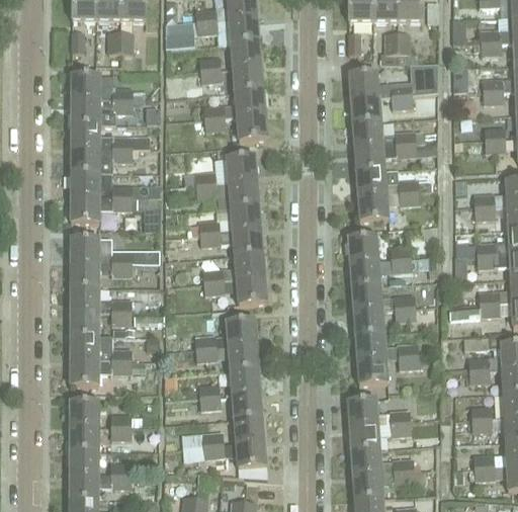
[(73,0),(73,18),(97,19),(97,0),(73,0)]
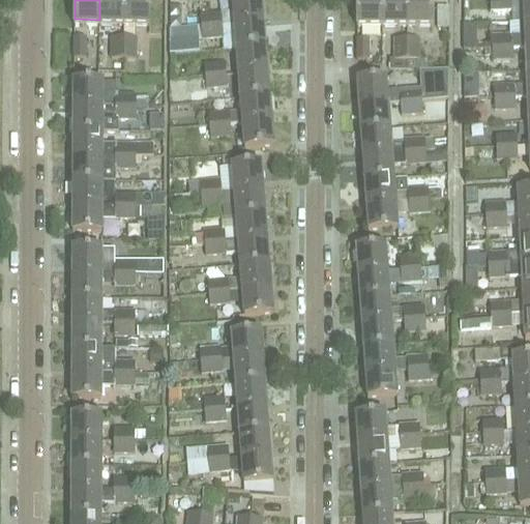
[(124,55),(124,20),(124,0),(99,0),(99,20),(114,20),(114,34),(111,34),(111,55),(124,55)]
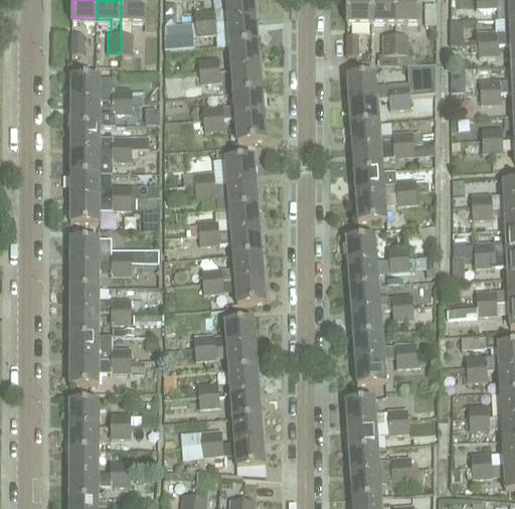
[(121,0),(121,19),(121,53),(133,53),(133,33),(132,33),(132,19),(145,20),(145,0),(121,0)]
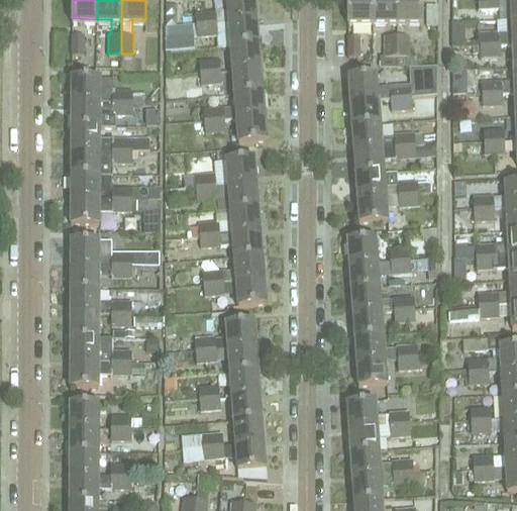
[(226,0),(227,8),(215,8),(195,10),(196,22),(216,20),(228,20),(228,18),(257,16),(255,0),(226,0)]
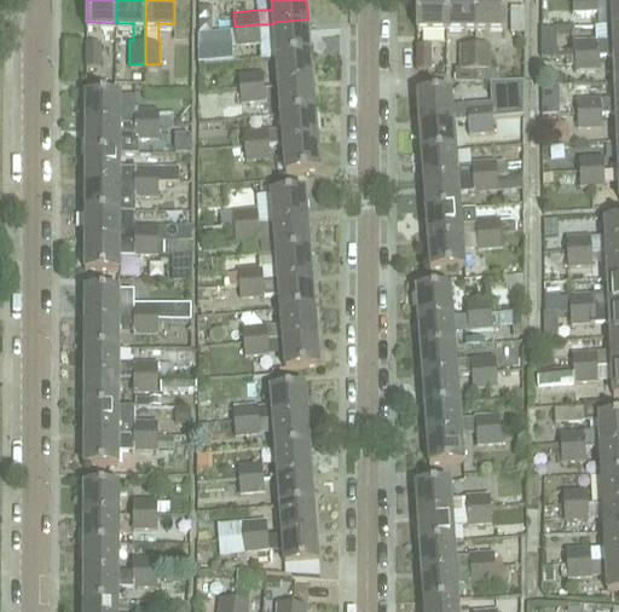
[(447,26),(446,0),(417,0),(417,24),(447,26)]
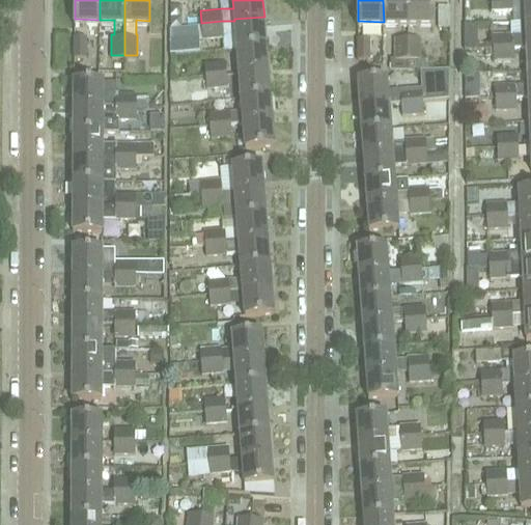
[(383,0),(384,22),(409,22),(409,0),(383,0)]
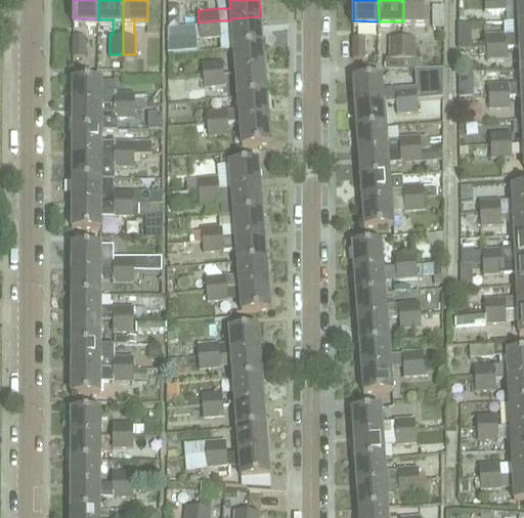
[(429,22),(428,0),(403,0),(403,22),(429,22)]
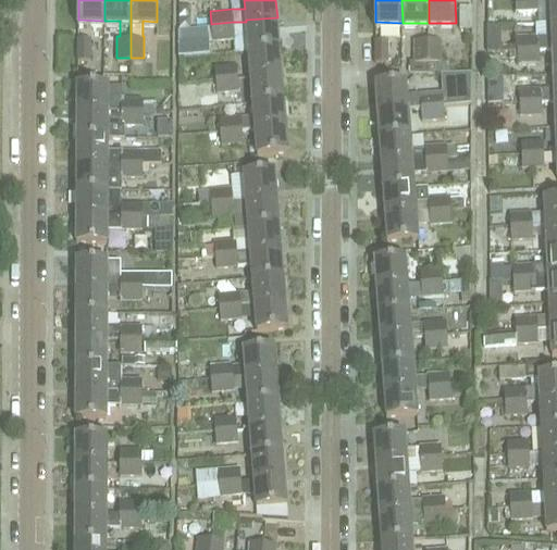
[(469,2),(459,2),(459,24),(469,24),(469,2)]
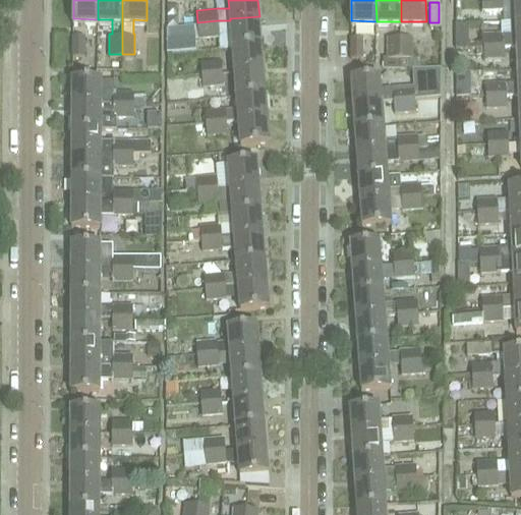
[(504,41),(516,41),(520,40),(520,15),(515,16),(510,16),(511,29),(501,29),(501,27),(483,29),(483,42),(504,41)]
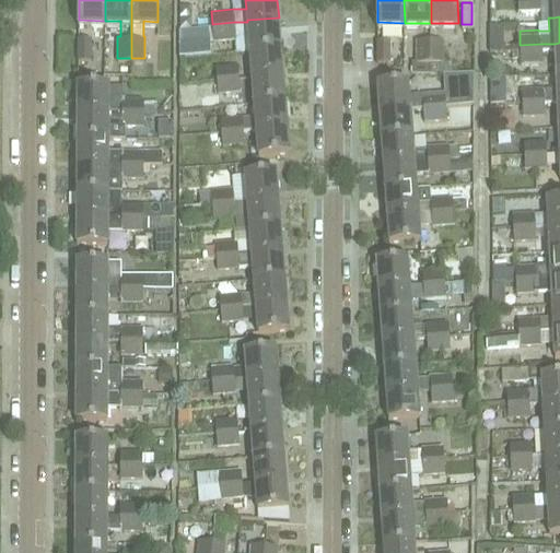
[(281,44),(279,18),(247,20),(247,22),(234,22),(235,33),(248,32),(249,46),(281,44)]
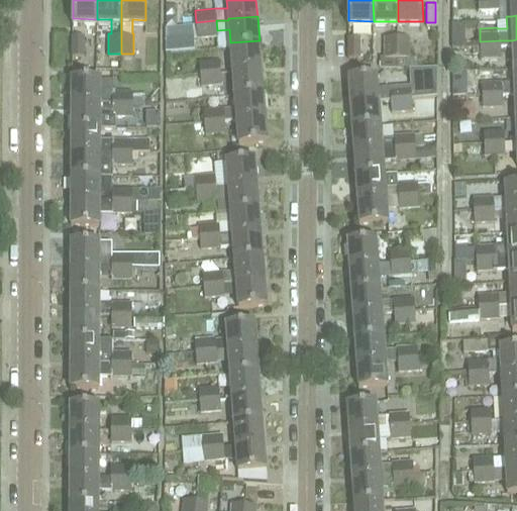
[(216,20),(196,22),(197,35),(217,33),(217,30),(216,20)]
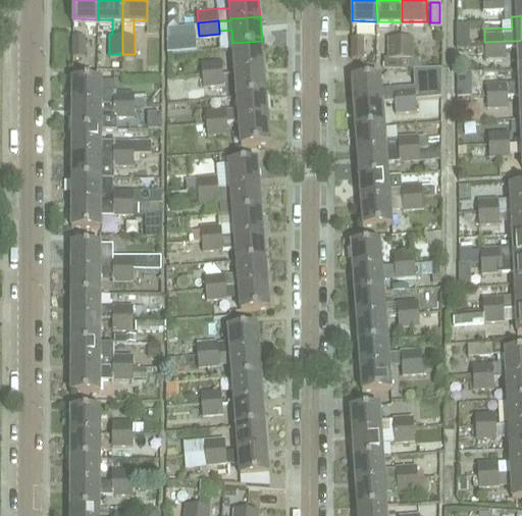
[(198,22),(167,24),(167,38),(199,36),(198,22)]
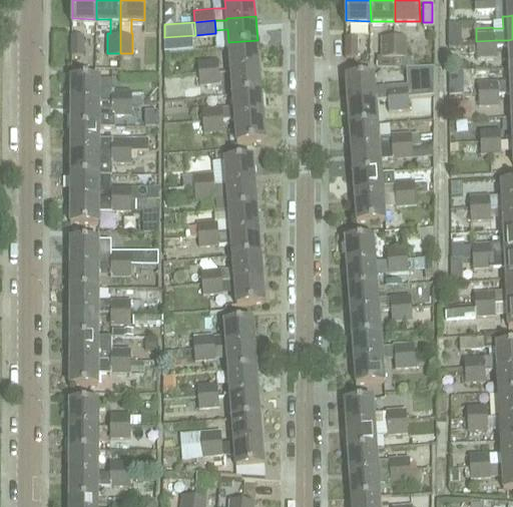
[(83,52),(84,32),(71,32),(70,52),(83,52)]
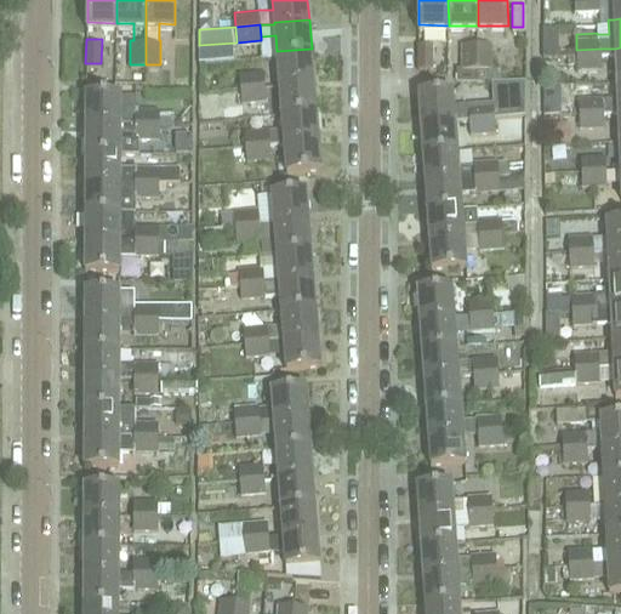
[(461,66),(477,66),(477,40),(461,40),(461,66)]
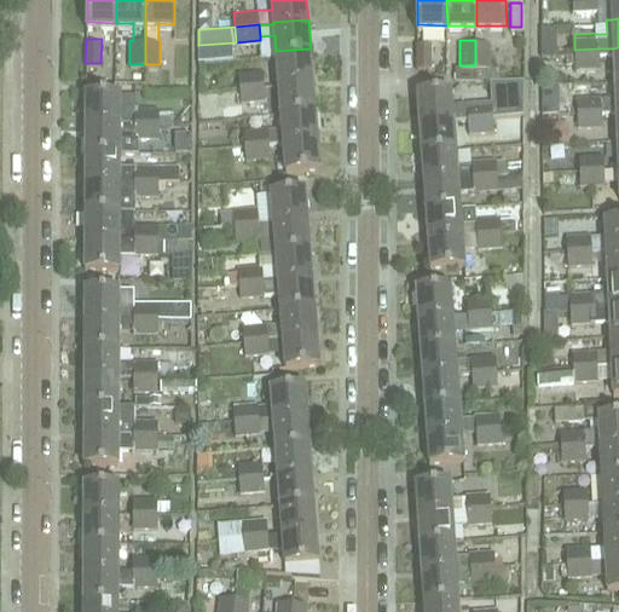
[(475,40),(475,65),(491,65),(491,41),(475,40)]
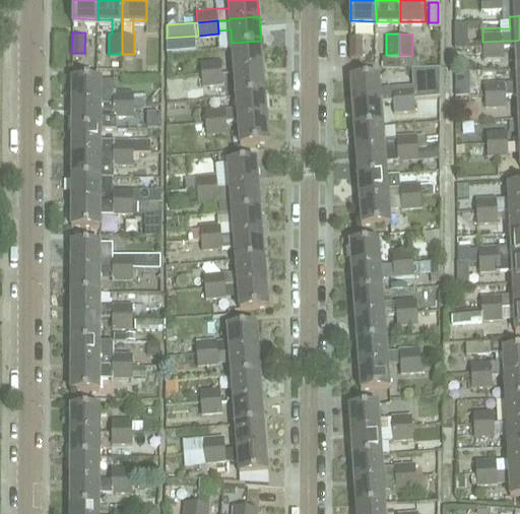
[(349,35),(349,55),(363,55),(363,35),(349,35)]
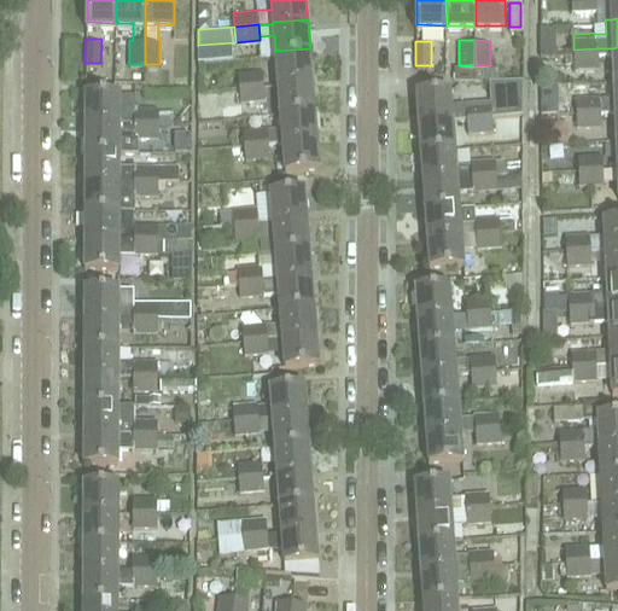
[(278,81),(313,79),(310,48),(275,51),(278,81)]
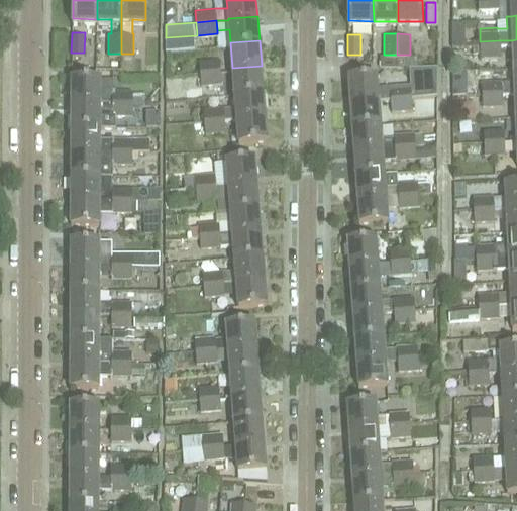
[(501,54),(500,40),(480,41),(481,55),(501,54)]
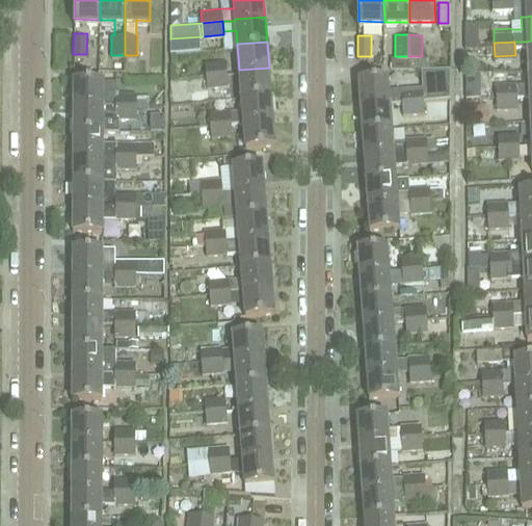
[(392,56),(392,67),(408,67),(408,56),(395,56),(392,56)]
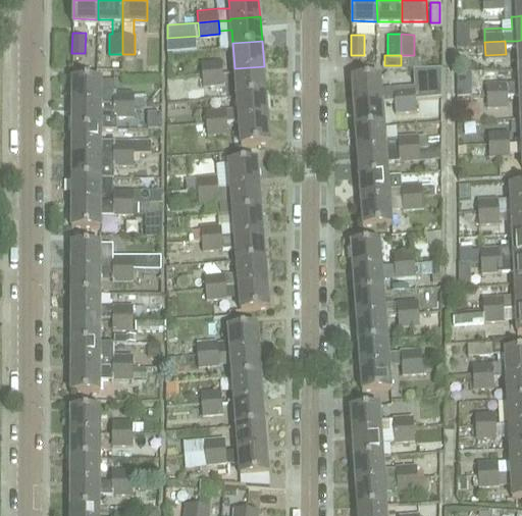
[(423,55),(414,55),(401,55),(401,65),(423,65),(423,55)]
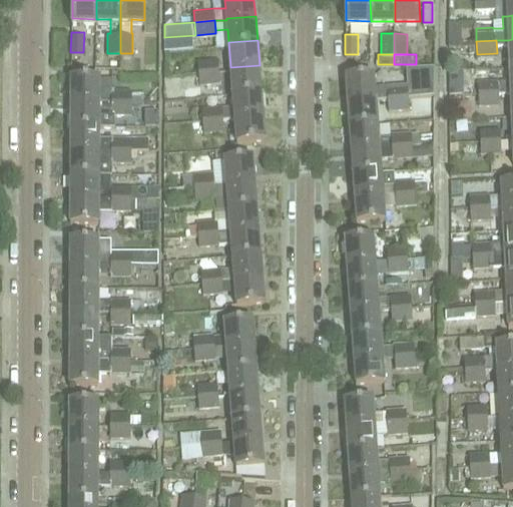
[(217,56),(197,57),(198,69),(218,68),(217,56)]
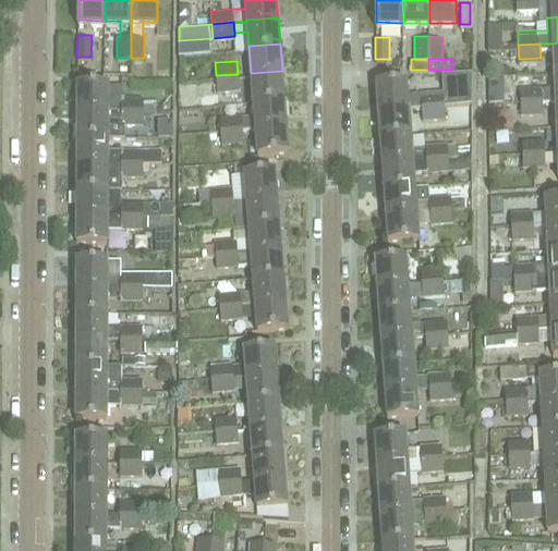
[(557,69),(554,70),(555,84),(542,84),(542,83),(520,83),(520,97),(542,96),(555,96),(557,95),(557,69)]
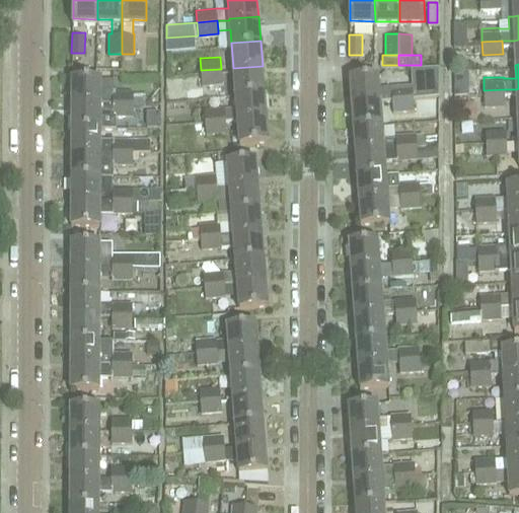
[(235,92),(264,90),(263,66),(233,68),(235,92)]
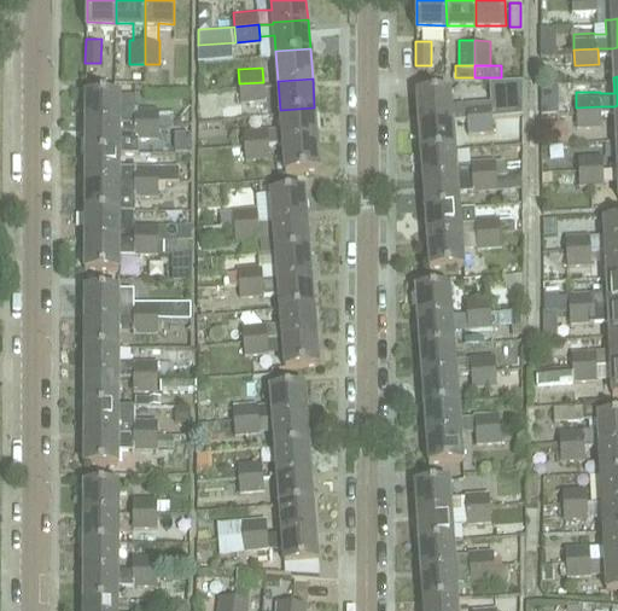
[(264,98),(263,82),(239,83),(240,99),(264,98)]
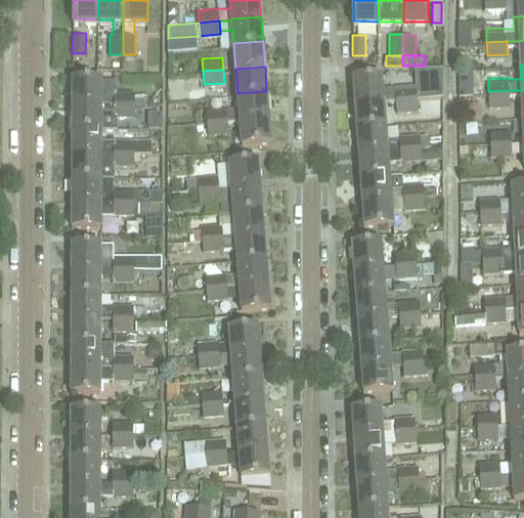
[(396,97),(417,95),(443,93),(444,81),(384,86),(383,73),(353,76),(355,101),(384,98),(396,97)]
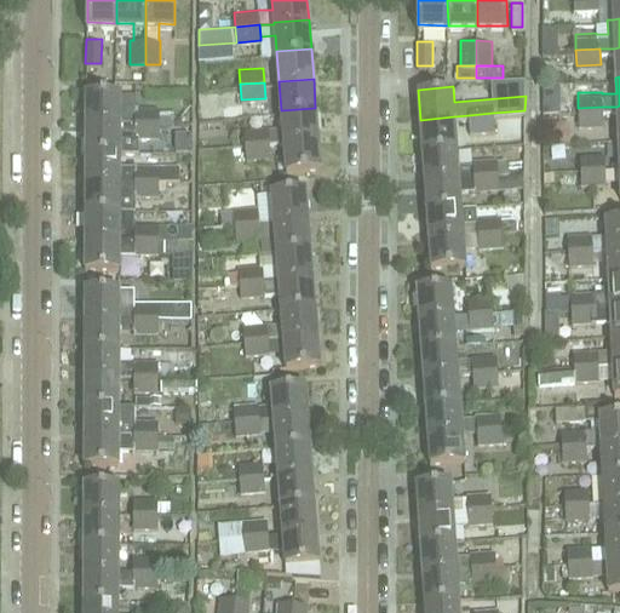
[(86,90),(85,121),(120,121),(159,121),(159,103),(135,103),(135,106),(120,106),(120,91),(86,90)]
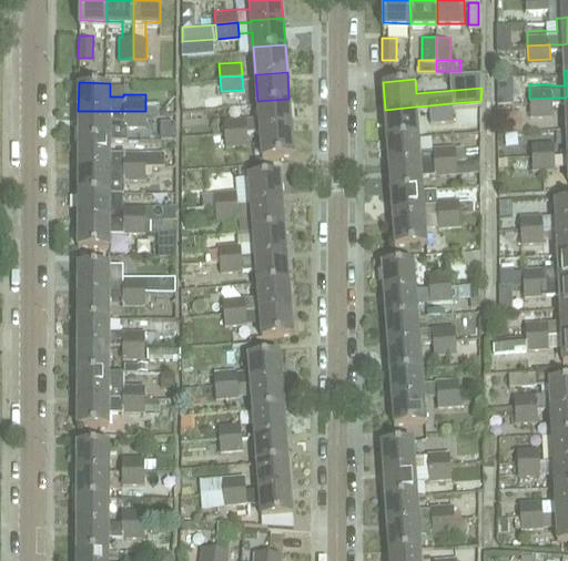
[(553,112),(551,98),(529,99),(530,113),(553,112)]
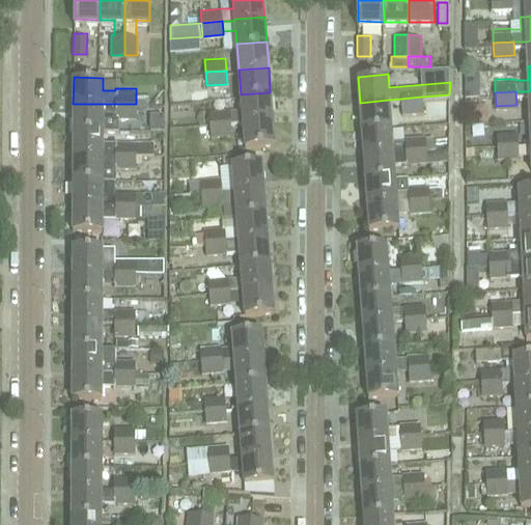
[(241,94),(242,108),(229,109),(229,108),(208,109),(210,122),(230,120),(243,119),(272,117),(270,92),(241,94)]
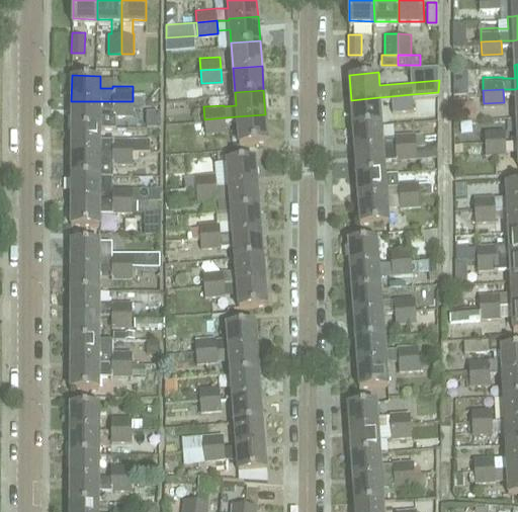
[(412,94),(392,96),(393,108),(413,106),(412,94)]
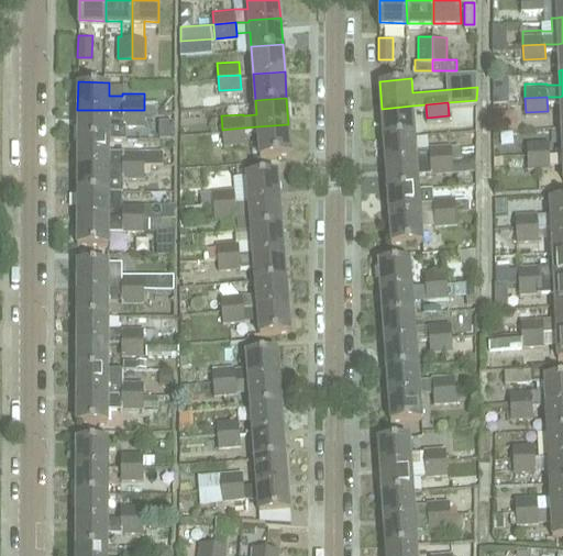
[(383,135),(415,133),(412,106),(382,109),(383,135)]
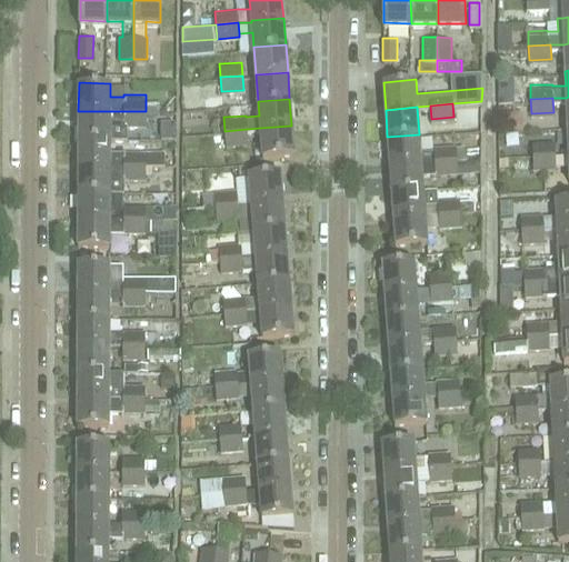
[(126,124),(146,124),(146,111),(110,111),(78,111),(78,137),(110,137),(126,137),(126,124)]
